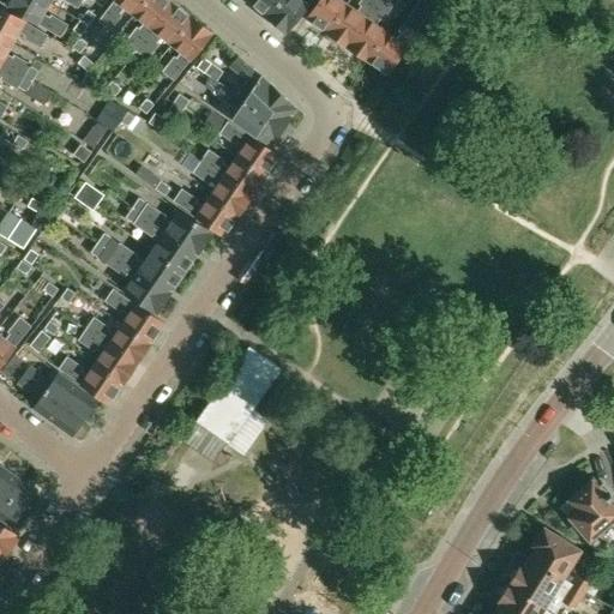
[(44,13),(50,2),(46,0),(12,0),(10,6),(62,37),(70,24),(53,14),(52,17),(44,13)]
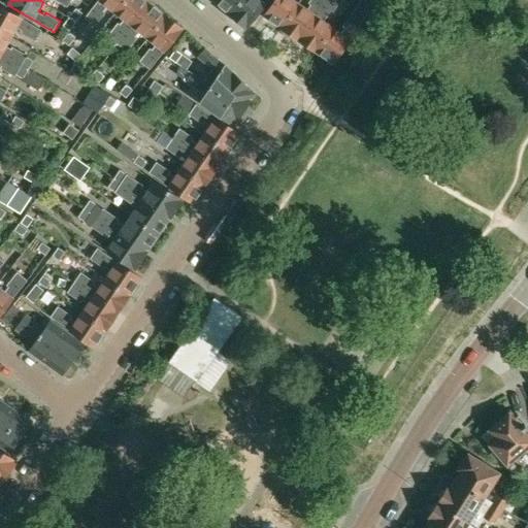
[(106,6),(114,12),(124,0),(98,0),(85,19),(94,26),(104,12),(103,11),(106,6)]
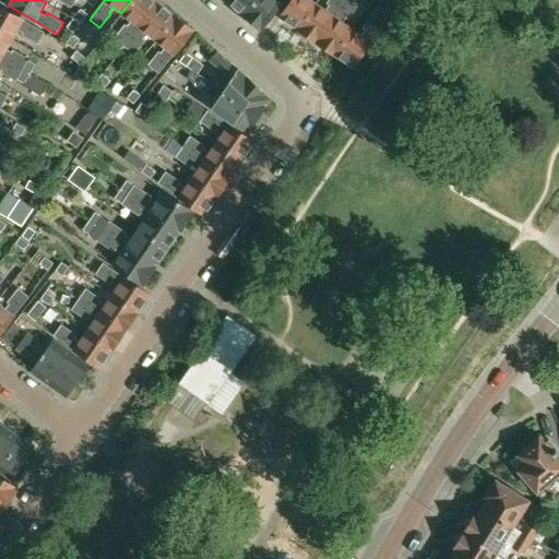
[(139,27),(157,2),(154,0),(131,0),(121,13),(130,20),(126,25),(125,24),(114,38),(123,46),(139,27)]
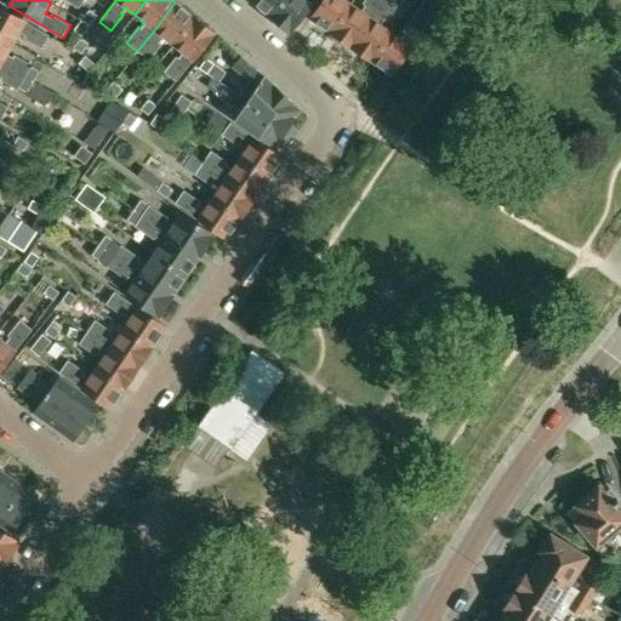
[(250,0),(268,15),(280,0),(250,0)]
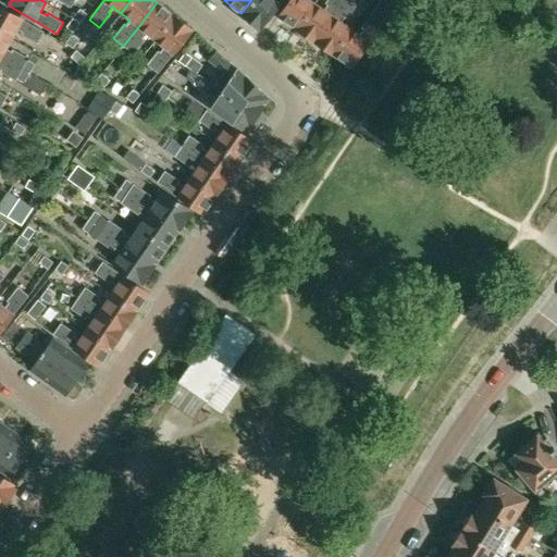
[(275,0),(275,1),(273,0),(251,0),(240,13),(258,28),(281,0),(275,0)]
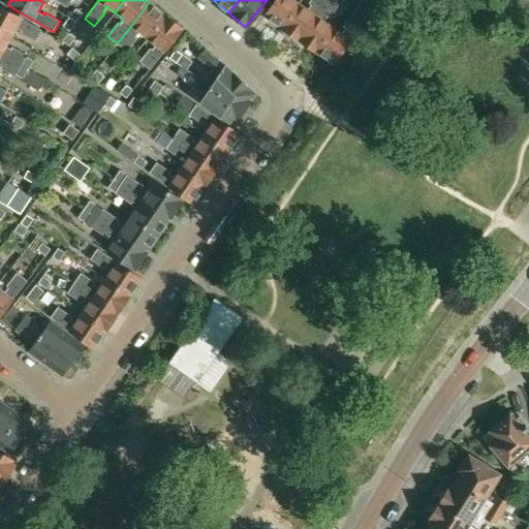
[(273,0),(262,16),(281,28),(298,3),(292,0),(273,0)]
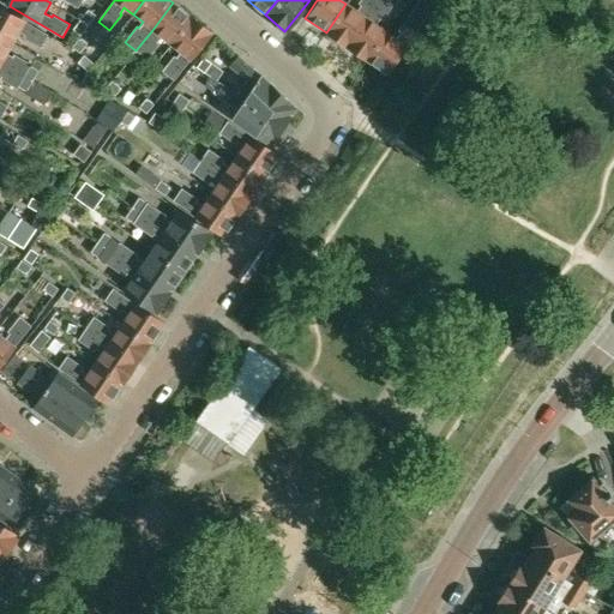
[(356,11),(345,4),(326,32),(347,46),(366,17),(377,0),(360,0),(357,4),(360,5),(356,11)]
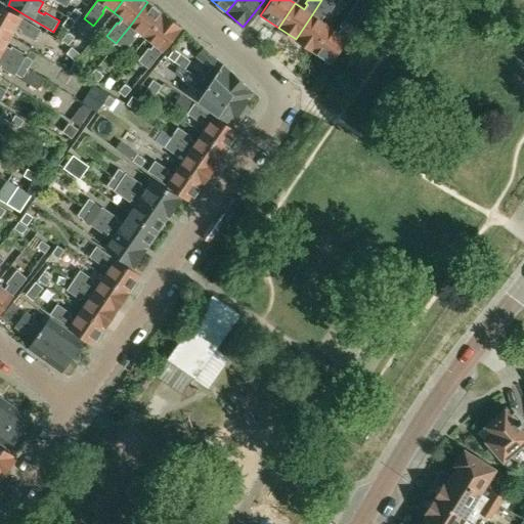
[(331,0),(321,0),(312,14),(296,39),(312,50),(329,26),(320,20),(323,15),(325,16),(335,3),(331,0)]
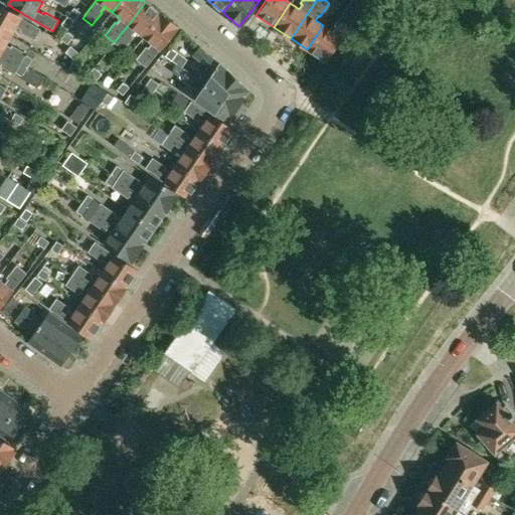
[(331,31),(323,25),(307,49),(323,60),(339,36),(352,18),(362,3),(356,0),(349,0),(342,11),(332,25),(334,26),(331,31)]
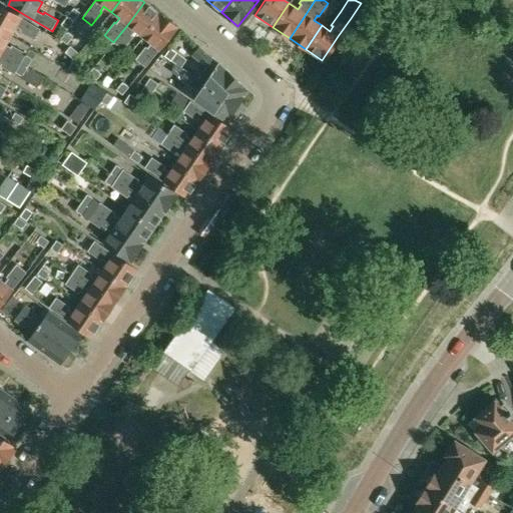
[(135,31),(142,36),(159,14),(144,2),(127,25),(113,42),(123,50),(133,37),(131,35),(135,31)]
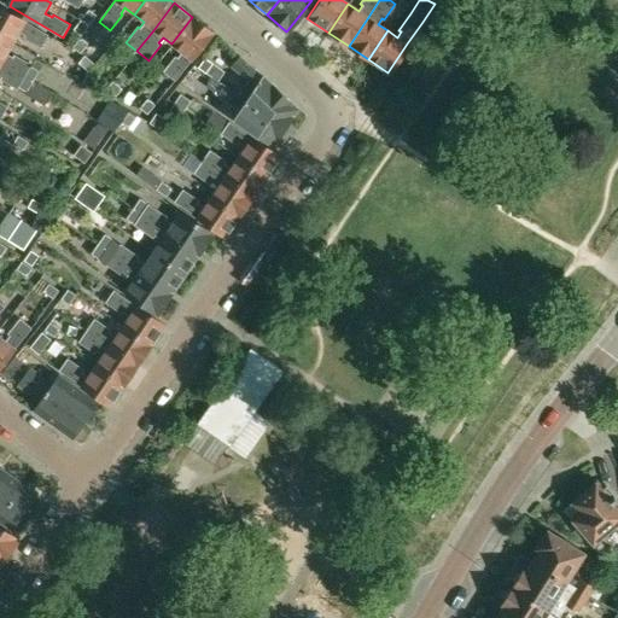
[(50,34),(25,21),(0,6),(0,34),(15,41),(21,31),(27,34),(25,36),(42,46),(50,34)]
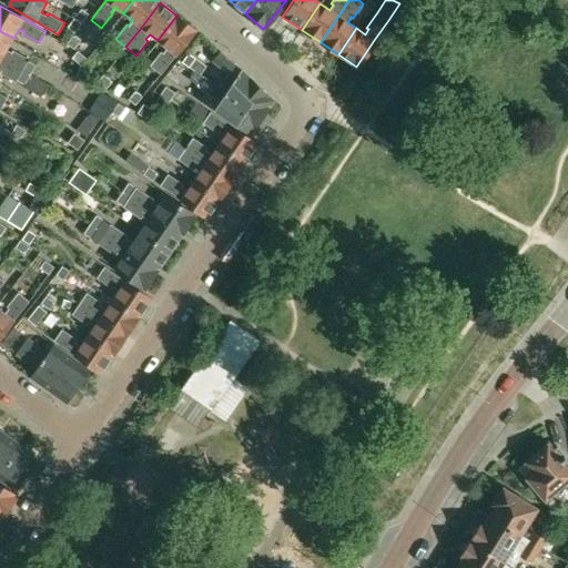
[(81,9),(74,18),(81,23),(88,13),(81,9)]
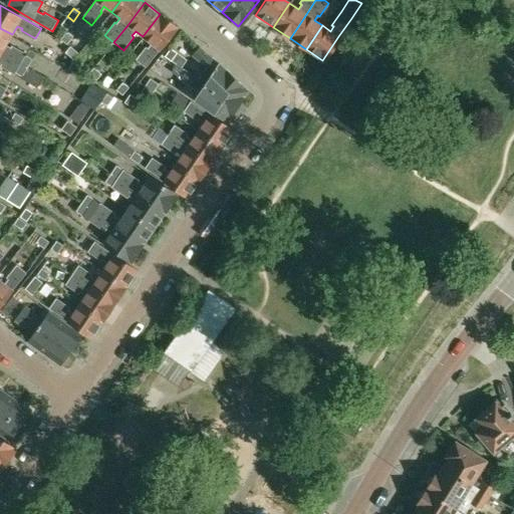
[(177,27),(160,14),(143,36),(152,43),(148,48),(147,47),(136,60),(146,67),(160,49),(177,27)]
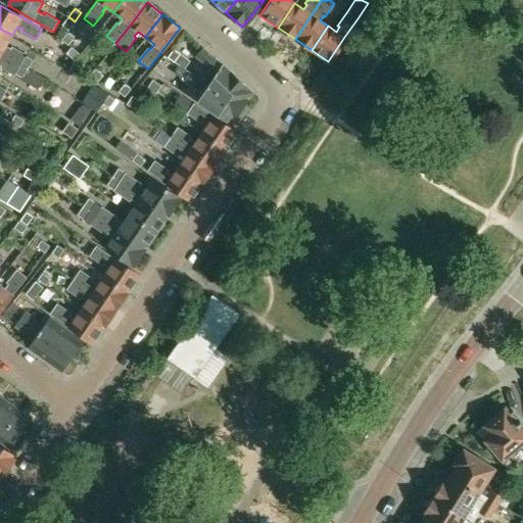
[(68,30),(75,21),(68,16),(62,25),(68,30)]
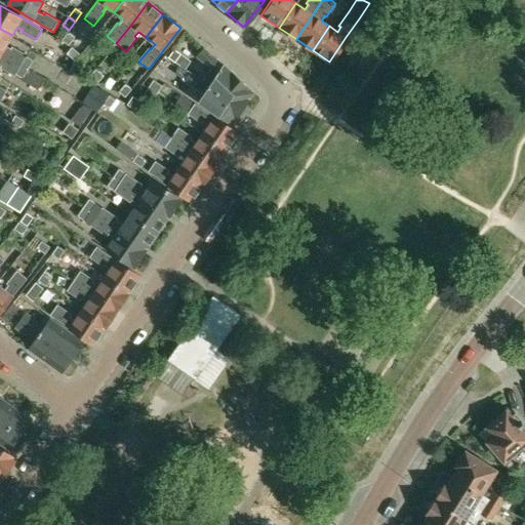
[(0,29),(0,51),(2,53),(28,68),(32,61),(27,57),(28,55),(12,46),(11,49),(6,46),(7,45),(12,35),(0,29)]
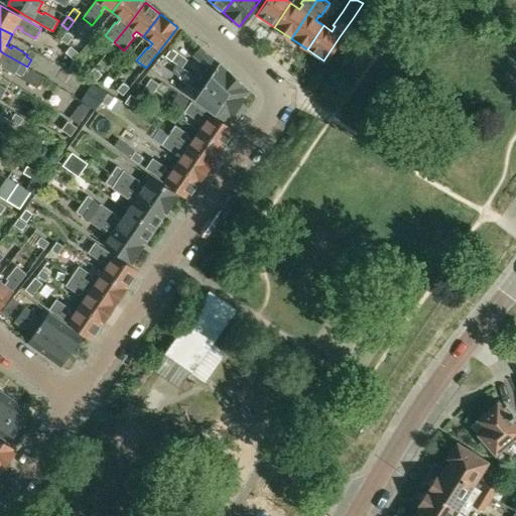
[(67,31),(60,39),(67,44),(74,36),(67,31)]
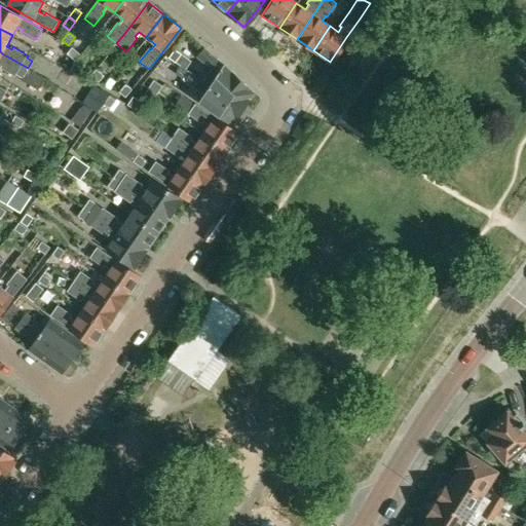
[(72,47),(66,53),(74,60),(79,53),(72,47)]
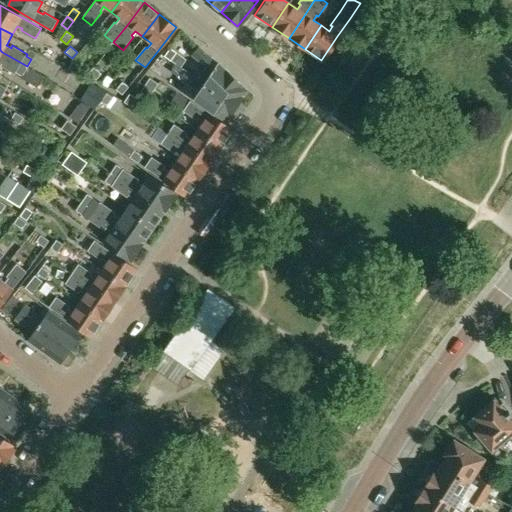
[(197,78),(235,105),(246,90),(217,63),(198,47),(192,54),(206,66),(197,78)]
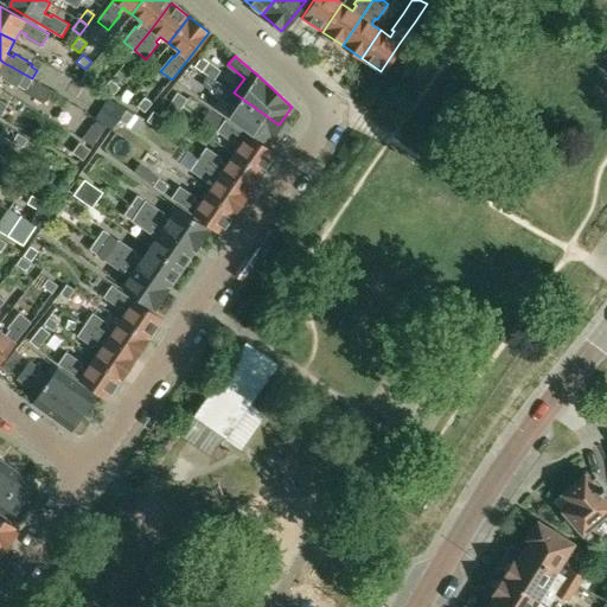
[(203,72),(210,62),(202,57),(196,66),(203,72)]
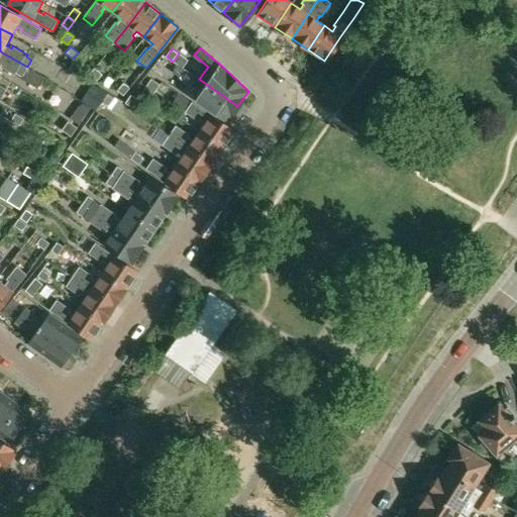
[(0,50),(0,62),(3,64),(2,66),(16,74),(17,73),(22,76),(27,67),(0,50)]
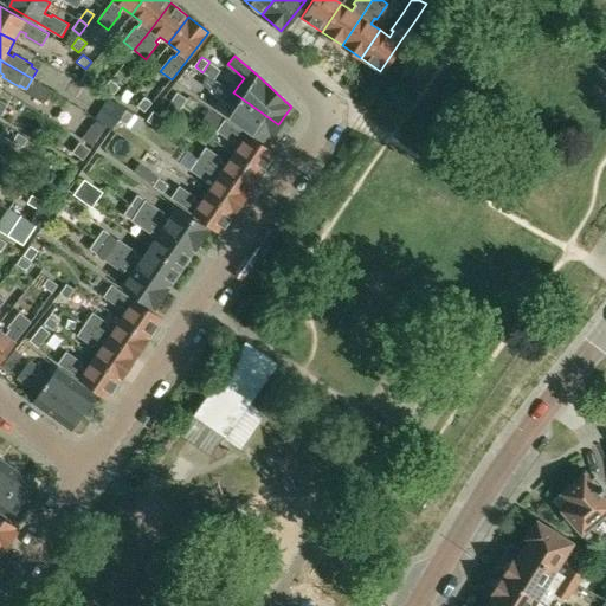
[(96,79),(86,73),(82,82),(91,88),(96,79)]
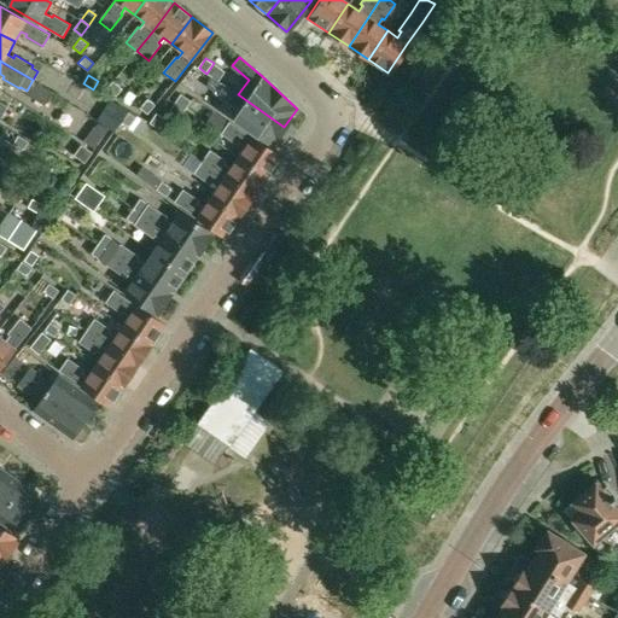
[(284,127),(238,94),(223,85),(219,81),(211,76),(205,86),(217,94),(239,109),(233,118),(272,145),(281,132),(284,127)]
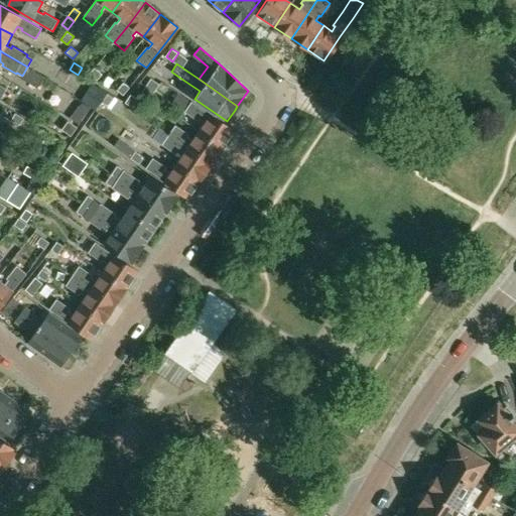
[(44,76),(27,67),(22,76),(20,79),(37,88),(44,76)]
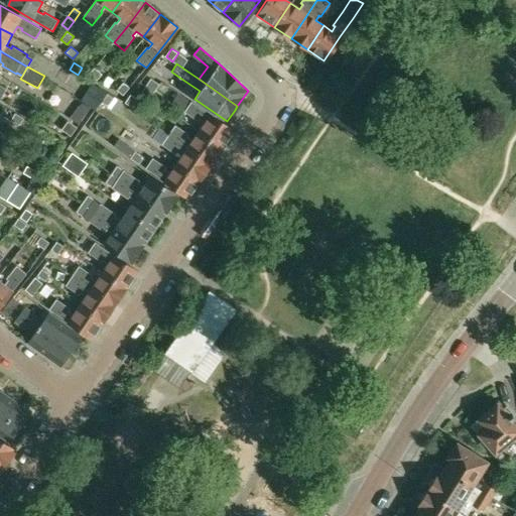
[(102,74),(94,68),(89,74),(97,81),(102,74)]
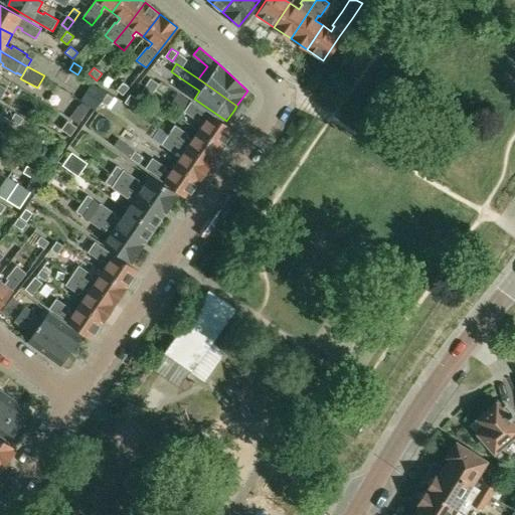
[(150,97),(158,84),(150,78),(145,87),(142,92),(150,97)]
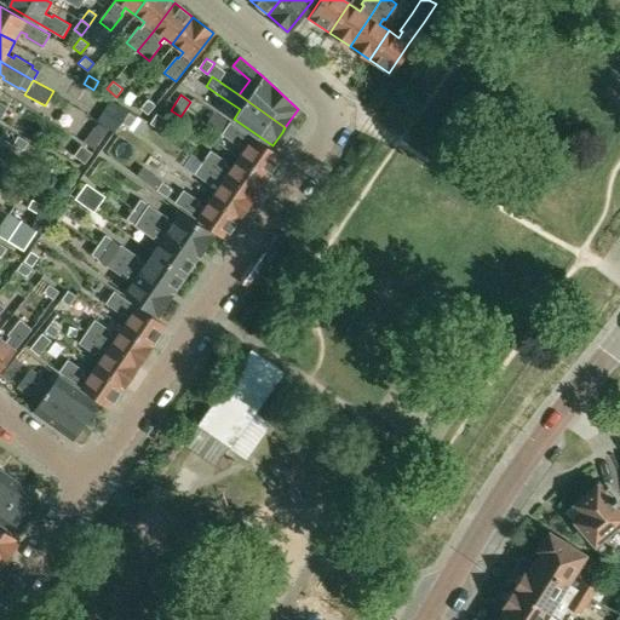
[(148,98),(139,108),(148,114),(155,104),(148,98)]
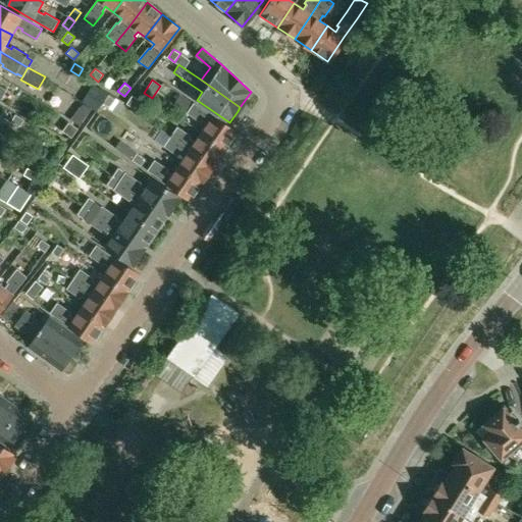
[(108,95),(102,103),(109,108),(117,114),(123,105),(115,99),(108,95)]
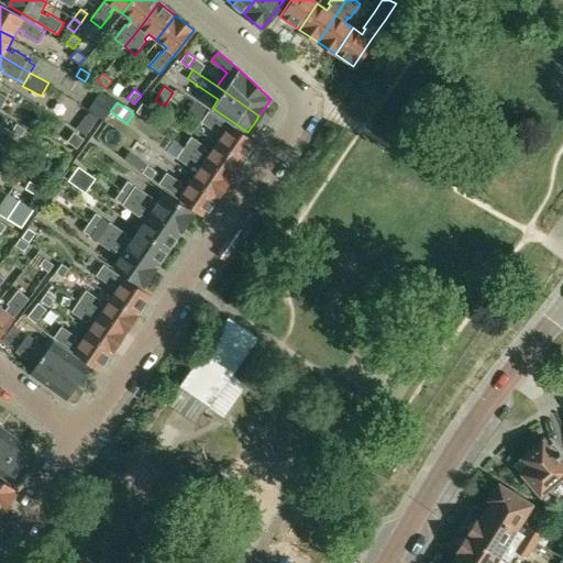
[(142,103),(136,112),(143,118),(150,108),(142,103)]
